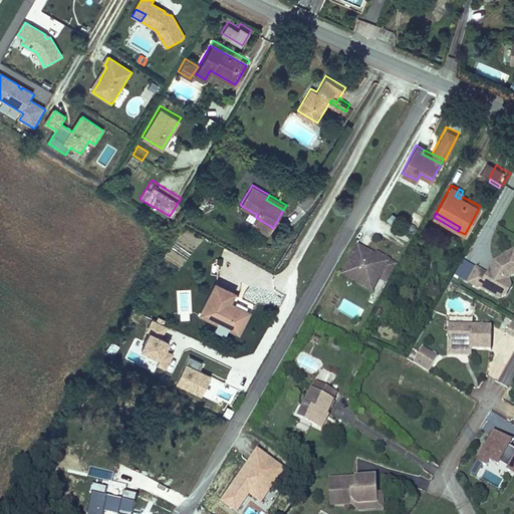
[(388,221),(395,225),(399,218),(392,214),(388,221)]
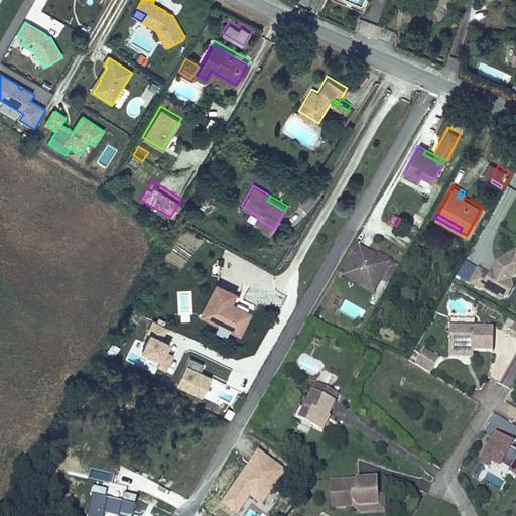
[(253,223),(272,234),(274,229),(256,218),(253,223)]
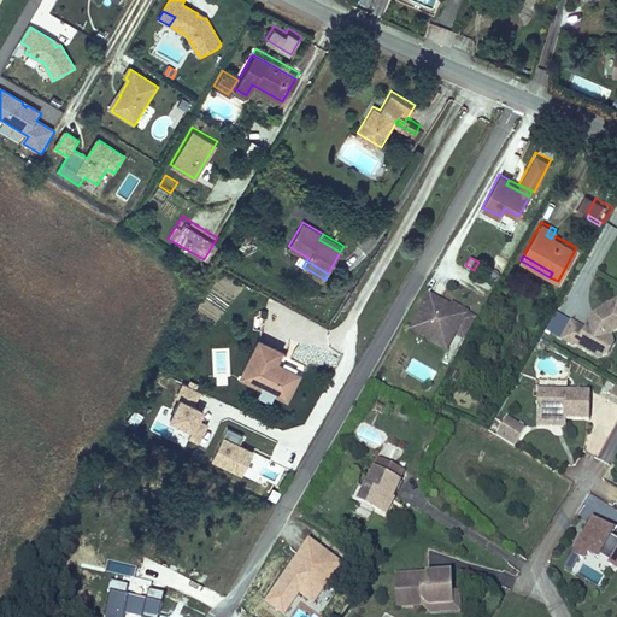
[(463,338),(475,316),(465,310),(463,316),(447,307),(448,305),(428,294),(409,329),(428,339),(432,331),(450,341),(454,333),(463,338)]
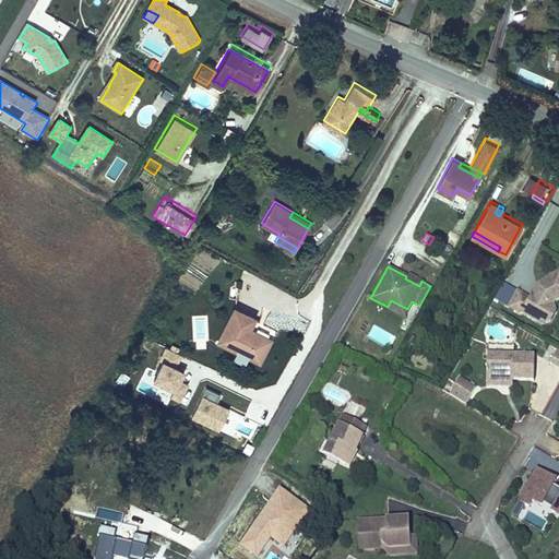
[(421,281),(407,274),(406,276),(405,278),(419,286),(421,281)]
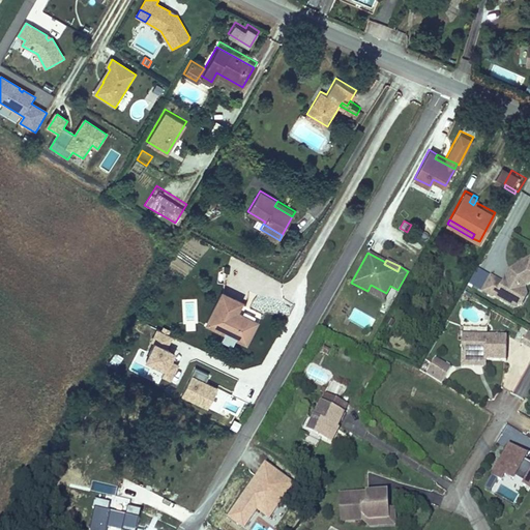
[(529,266),(518,275),(520,281),(512,285),(511,287),(499,281),(490,297),(500,302),(502,301),(513,307),(517,302),(524,307),(529,296),(529,266)]
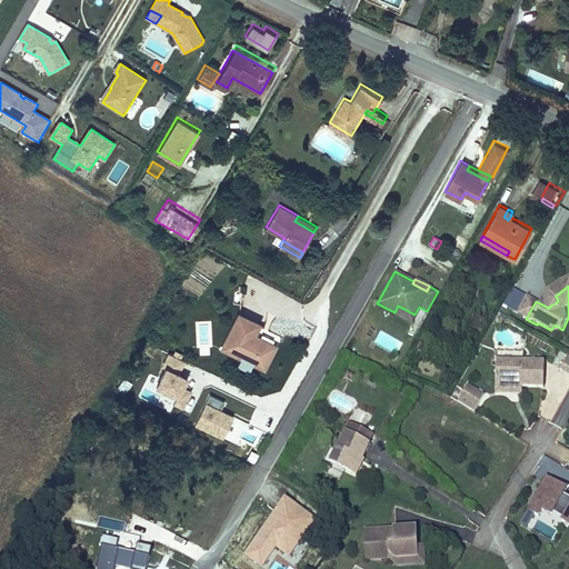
[(415,315),(398,306),(395,312),(411,321),(415,315)]
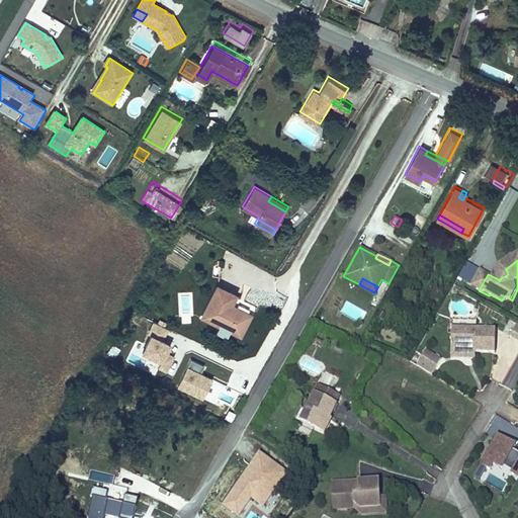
[(220,325),(230,330),(239,334),(254,304),(218,286),(202,317),(220,325)]
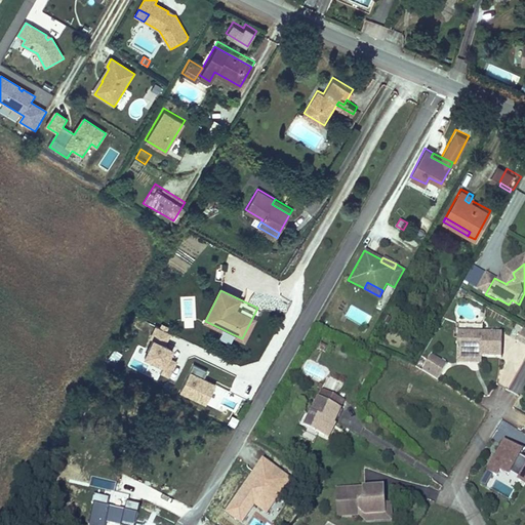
[(512,299),(509,305),(518,309),(524,308),(524,305),(524,293),(519,305),(512,299)]
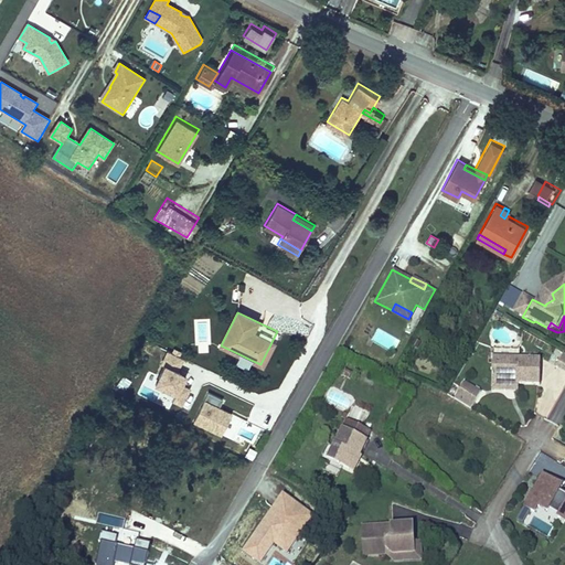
[(518,348),(491,348),(490,382),(509,382),(509,379),(516,379),(516,383),(537,384),(539,359),(518,358),(518,348)]
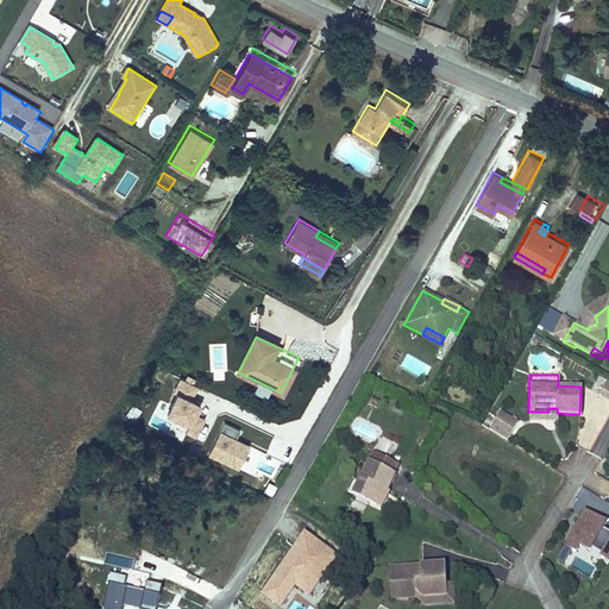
[(193,400),(199,387),(181,378),(174,394),(176,395),(165,416),(188,427),(184,433),(196,438),(206,419),(198,415),(202,405),(193,400)]
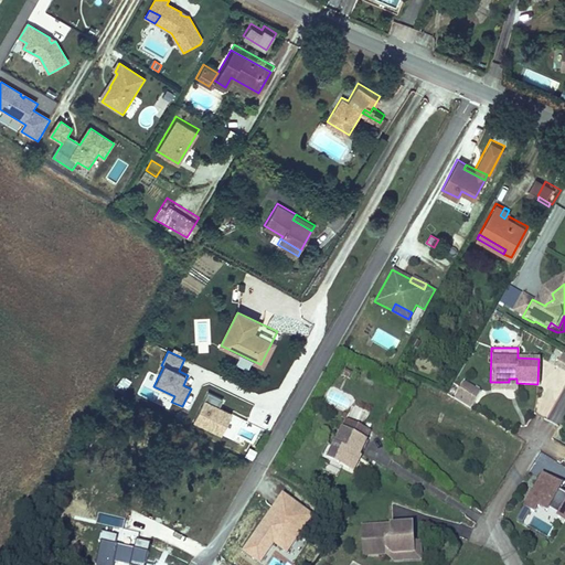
[(564,372),(564,354),(561,353),(555,368),(564,372)]
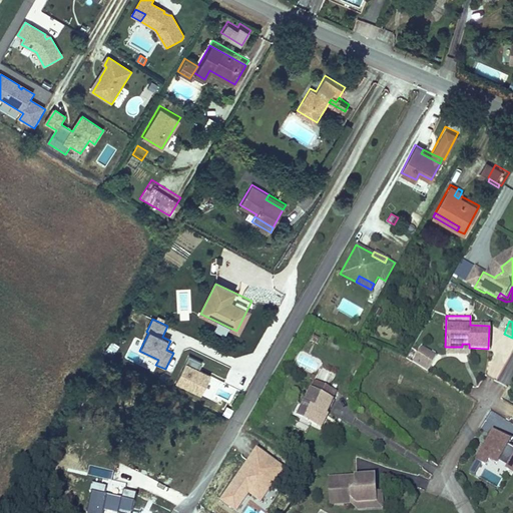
[(223,335),(227,327),(217,322),(213,330),(223,335)]
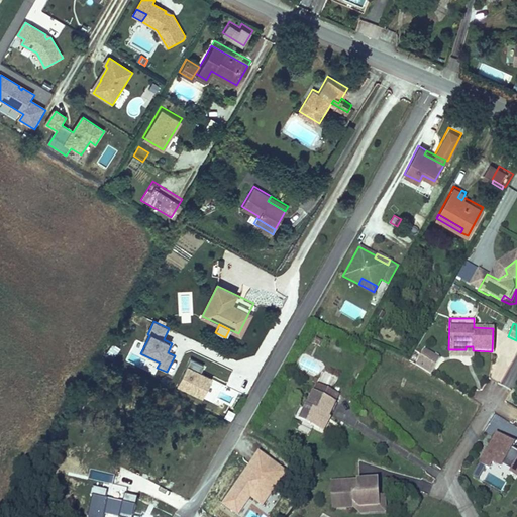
[(328,344),(334,348),(336,343),(330,339),(328,344)]
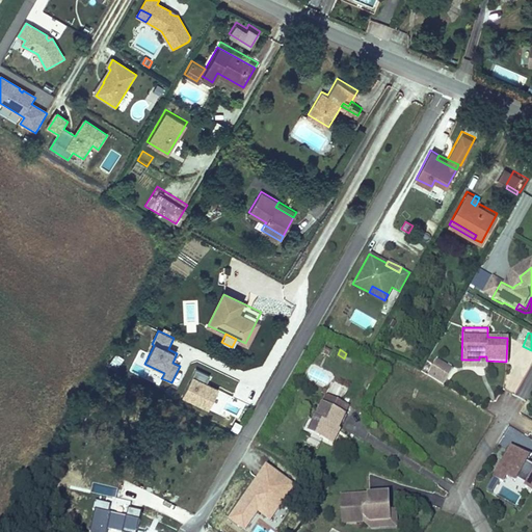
[(479,360),(461,360),(461,367),(486,367),(486,361),(486,356),(479,356),(479,360)]
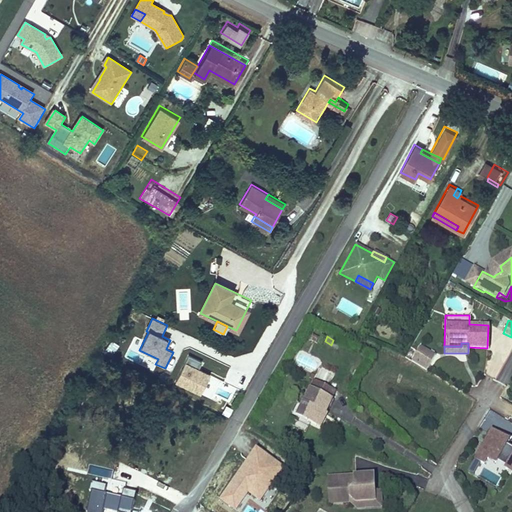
[(425,369),(435,354),(420,345),(411,360),(425,369)]
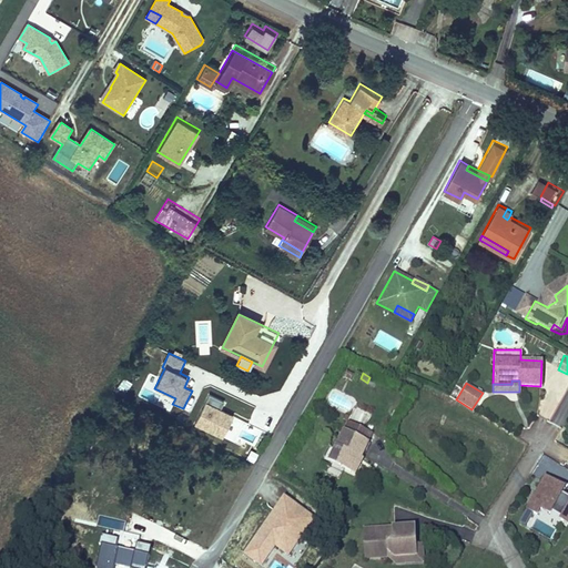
[(205,402),(193,426),(222,439),(233,415),(221,409),(224,402),(210,395),(206,403),(205,402)]
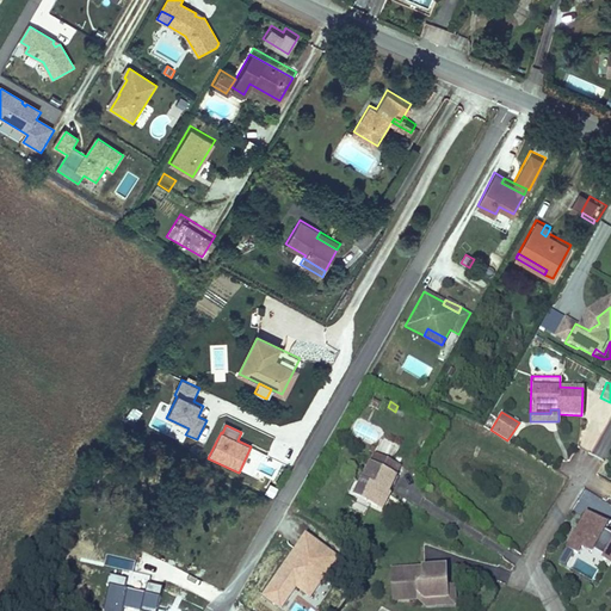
[(352,494),(368,501),(376,505),(383,489),(386,491),(395,471),(394,471),(399,462),(374,450),(352,494)]
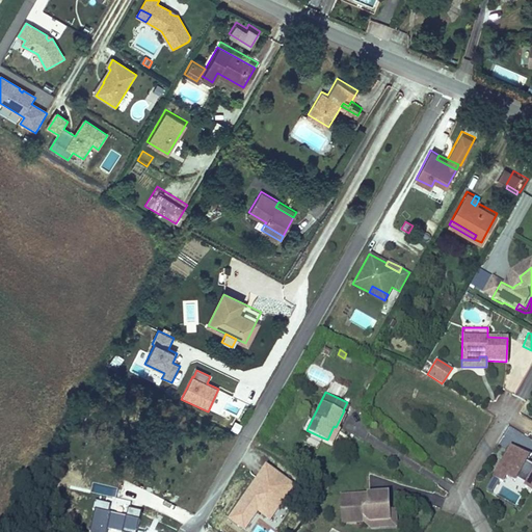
[(334,426),(327,440),(331,442),(338,428),(336,427),(334,426)]
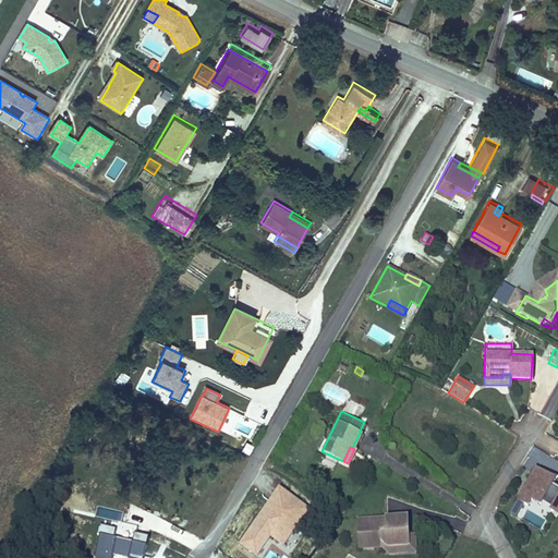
[(330,470),(336,458),(322,451),(316,462),(330,470)]
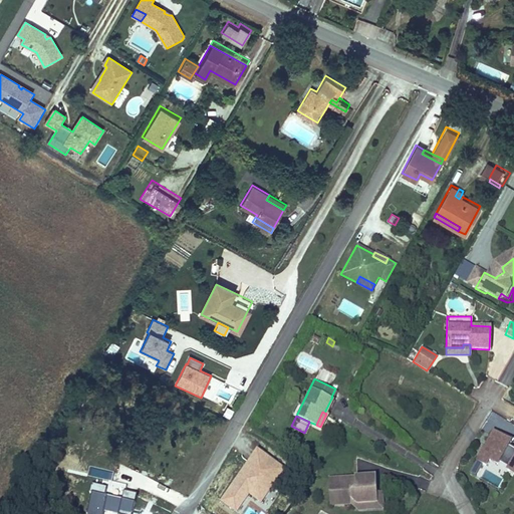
[(503,441),(512,447),(513,444),(513,436),(507,433),(503,441)]
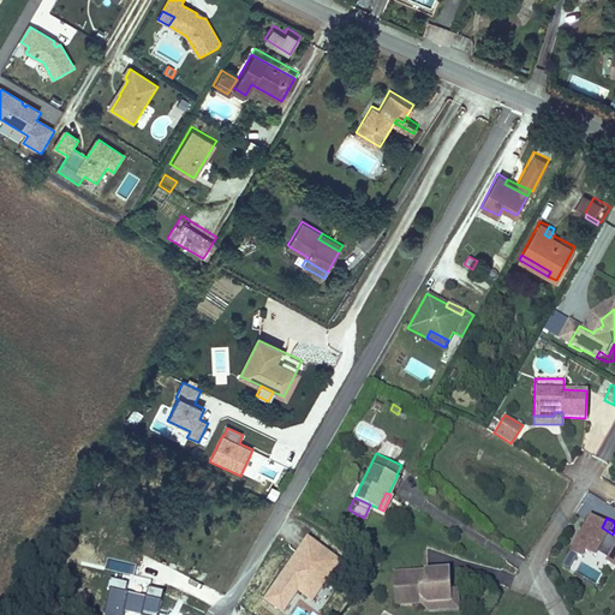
[(342,563),(309,539),(264,602),(282,614),(284,614),(299,593),(314,604),(342,563)]
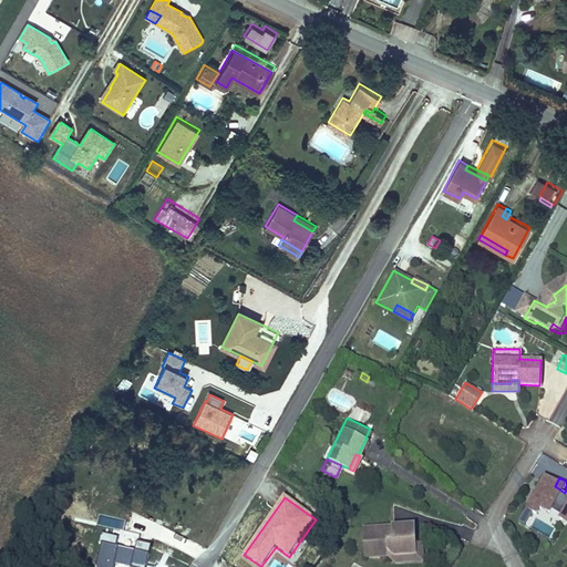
[(414,554),(413,543),(412,526),(363,528),(363,547),(371,547),(372,550),(385,547),(392,554),(414,554)]
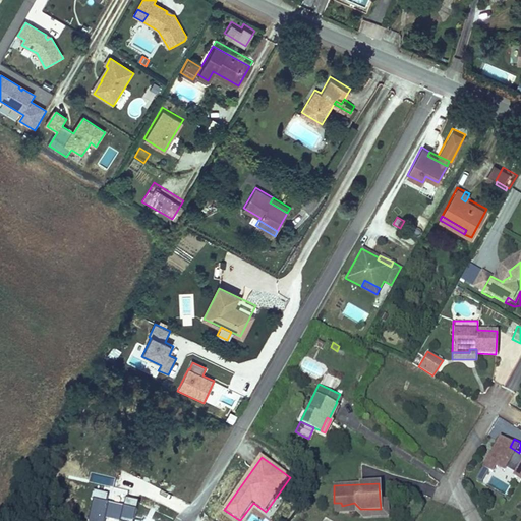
[(126,501),(128,493),(114,489),(113,499),(126,501)]
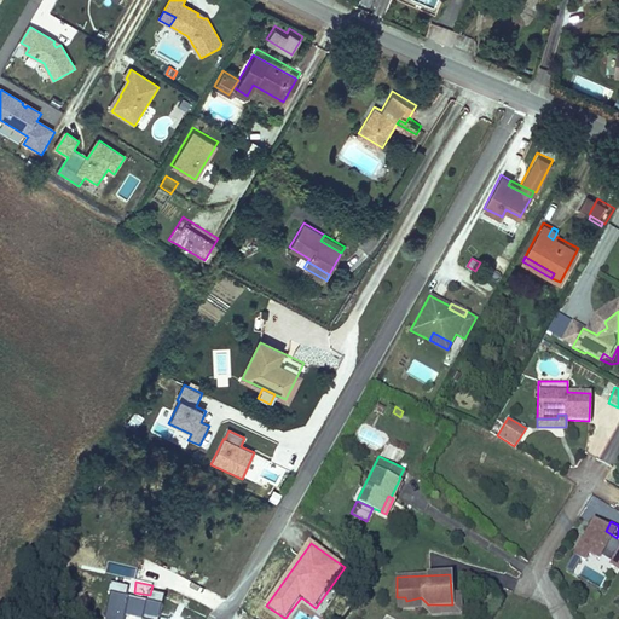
[(126,618),(127,618),(132,618),(161,618),(167,597),(151,594),(148,603),(128,599),(131,589),(111,584),(108,595),(113,596),(106,618),(126,618)]
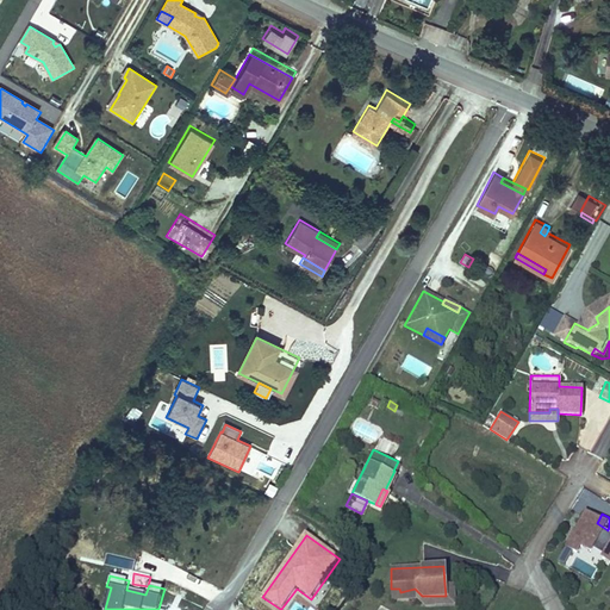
[(452,583),(444,584),(446,596),(422,596),(423,605),(453,603),(452,583)]
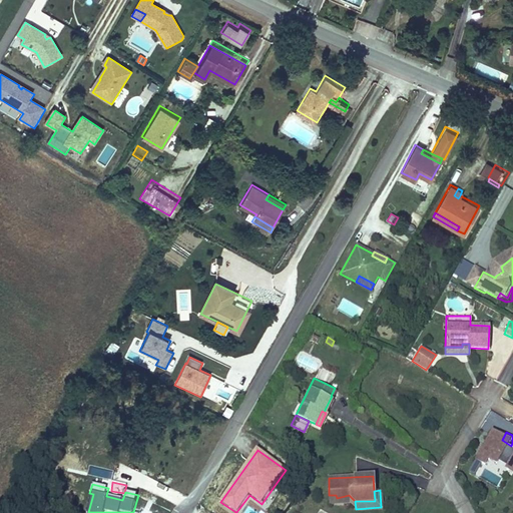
[(330,503),(348,502),(356,509),(355,501),(349,495),(337,498),(336,495),(329,495),(330,503)]
